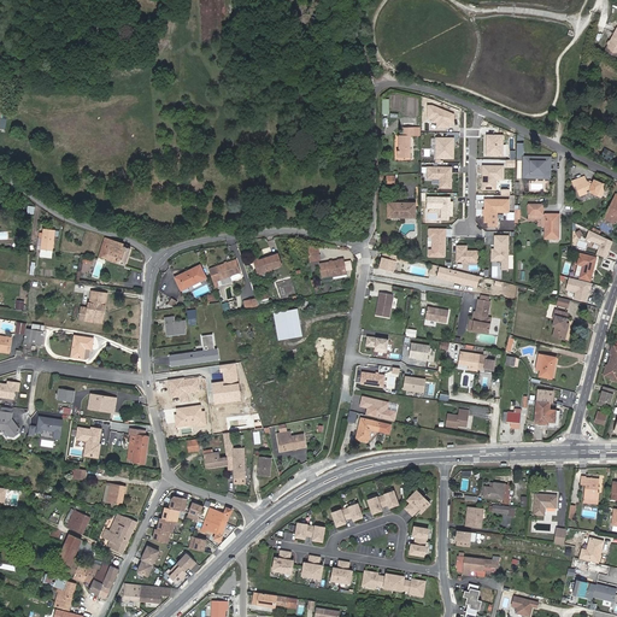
[(433,105),(428,105),(428,119),(434,119),(434,123),(436,123),(436,130),(451,130),(451,124),(456,124),(456,115),(433,105)]
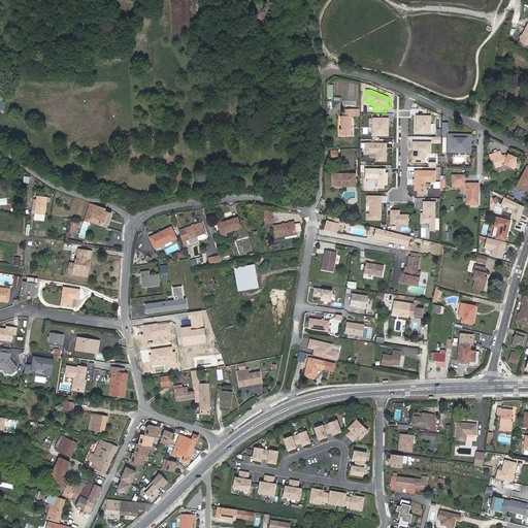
[(352,134),(352,117),(355,116),(355,108),(345,109),(345,116),(341,116),(341,129),(340,129),(340,135),(352,134)]
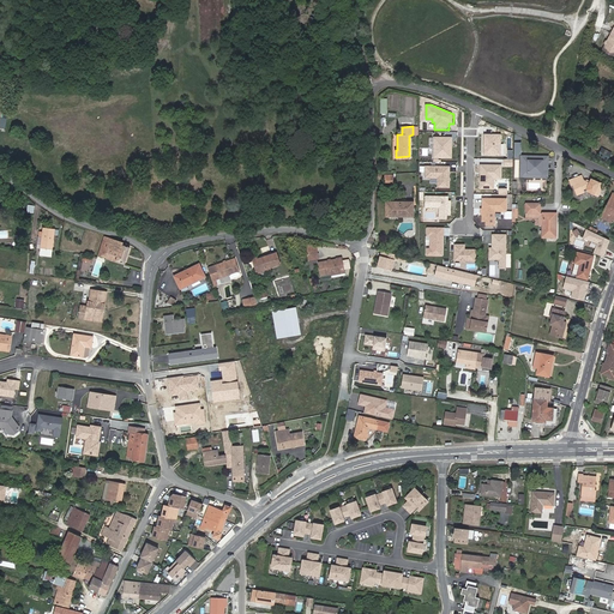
[(501,134),(485,134),(485,154),(500,155),(501,134)]
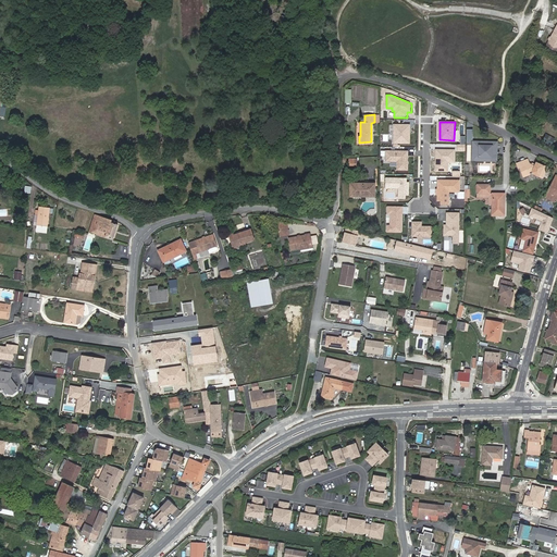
[(410,124),(393,124),(392,144),(410,144),(410,124)]
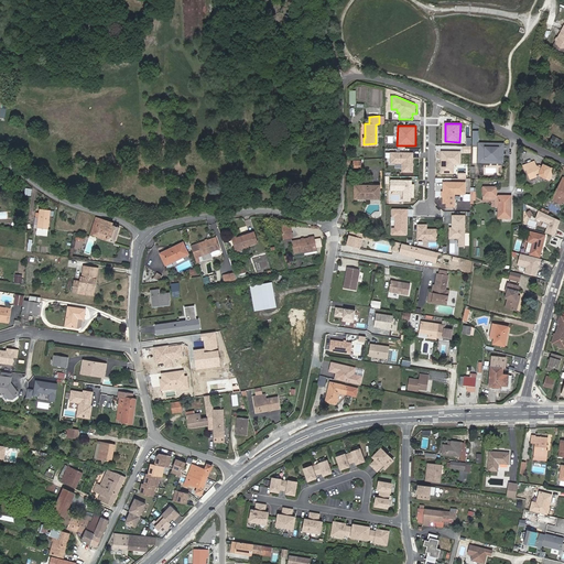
[(491,148),(479,148),(479,163),(487,163),(487,160),(497,160),(498,158),(499,144),(492,144),(491,148)]
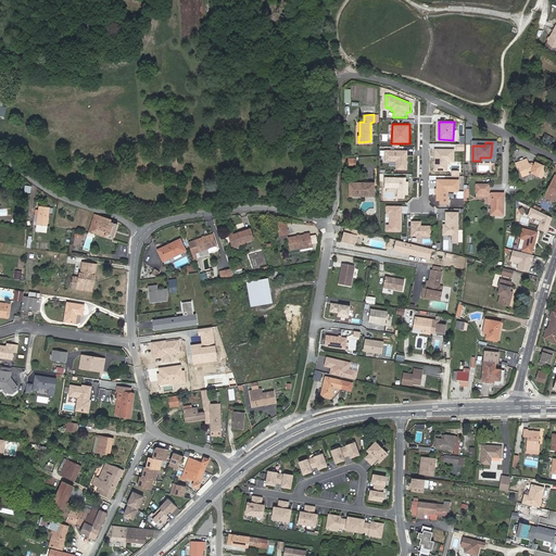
[(496,142),(492,142),(491,155),(490,158),(480,158),(480,161),(496,161),(496,142)]
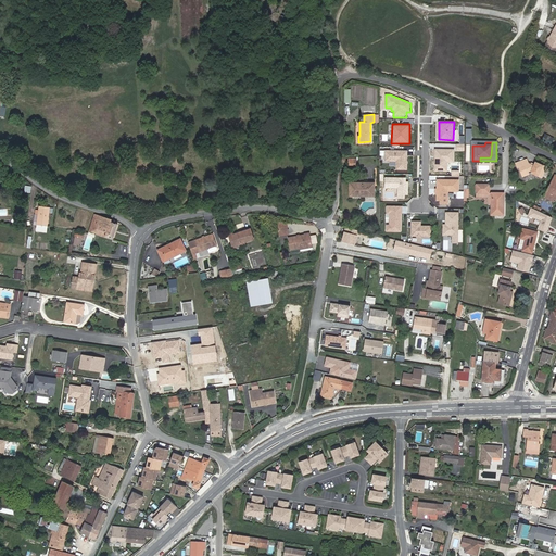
[(454,149),(434,149),(433,172),(447,172),(447,162),(454,162),(454,149)]
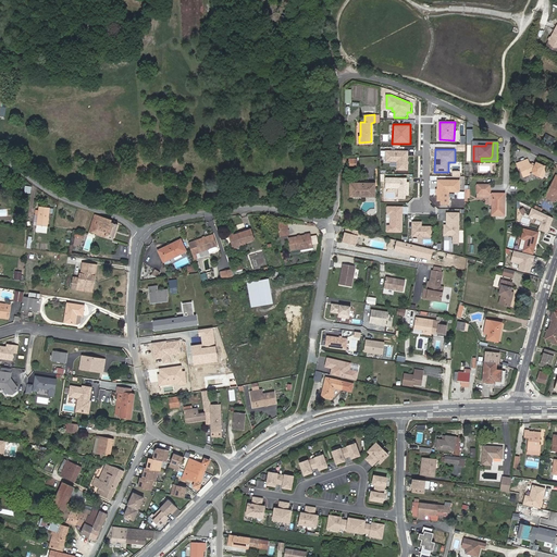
[(408,151),(386,150),(386,161),(397,161),(397,170),(407,170),(408,151)]
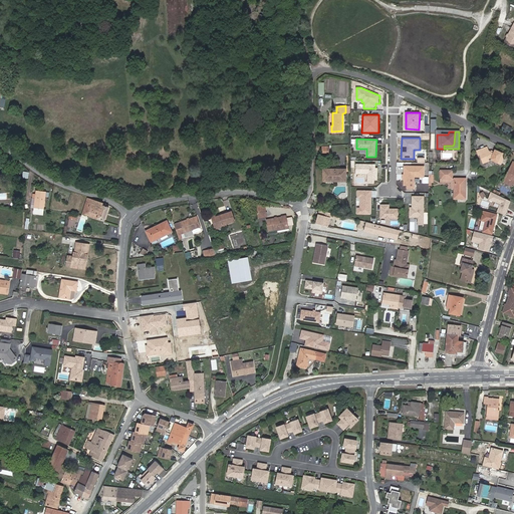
[(488,149),(476,153),(478,157),(480,157),(483,165),(493,161),(500,164),(504,156),(494,151),(492,155),(489,153),(488,149)]
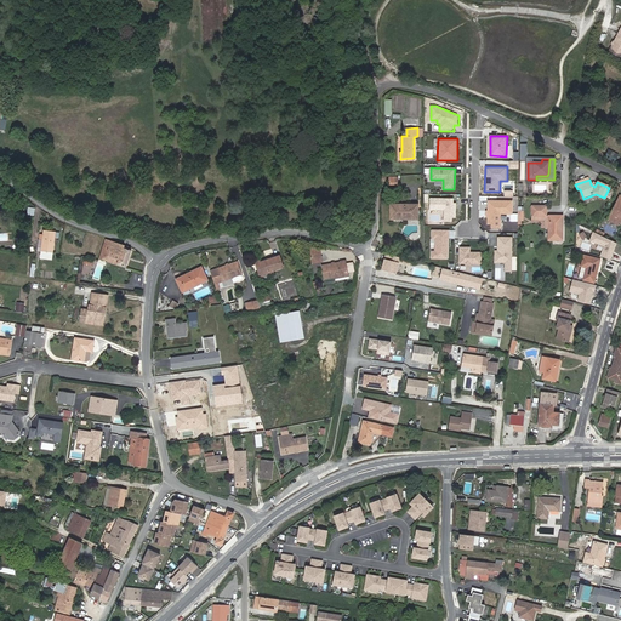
[(620,218),(620,195),(619,199),(610,215),(608,218),(619,224),(620,223),(620,222),(620,218),(620,220),(620,218)]
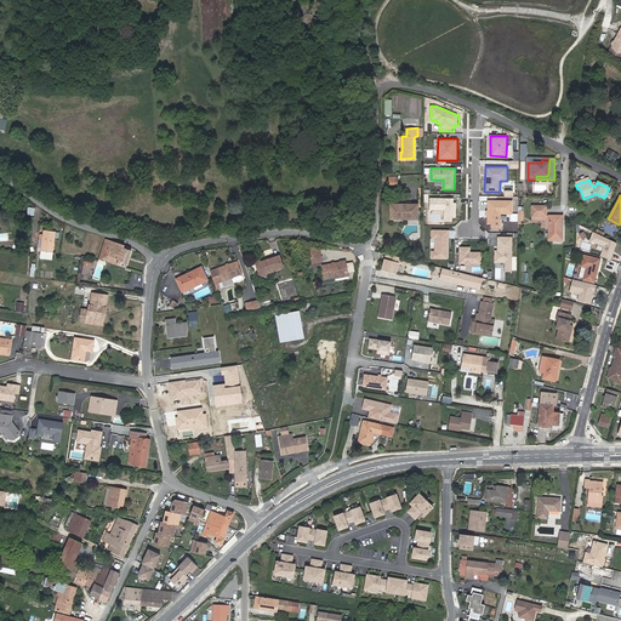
[(456,200),(433,199),(432,211),(445,211),(445,223),(456,223),(456,200)]
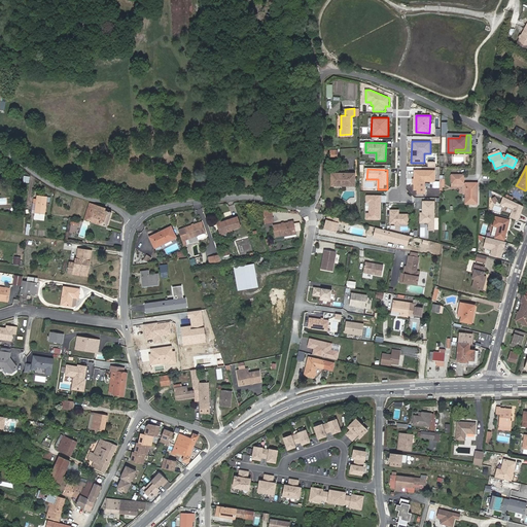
[(437,170),(415,170),(415,191),(427,192),(427,182),(437,182),(437,170)]
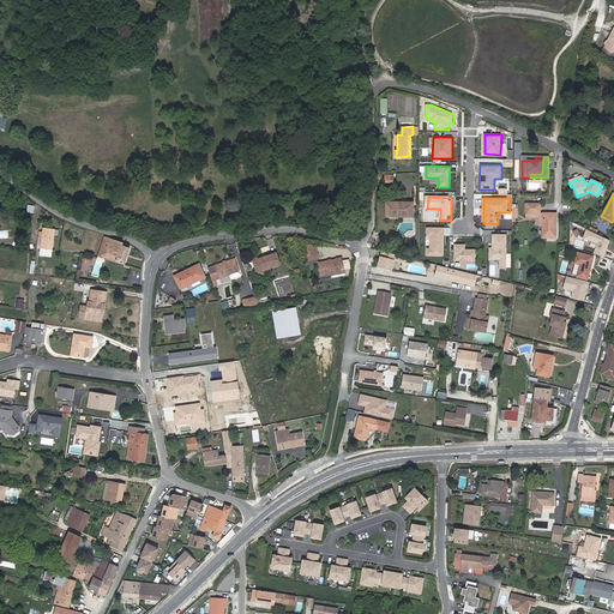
[(414,203),(387,203),(387,217),(399,217),(399,216),(413,216),(413,209),(414,209),(414,203)]
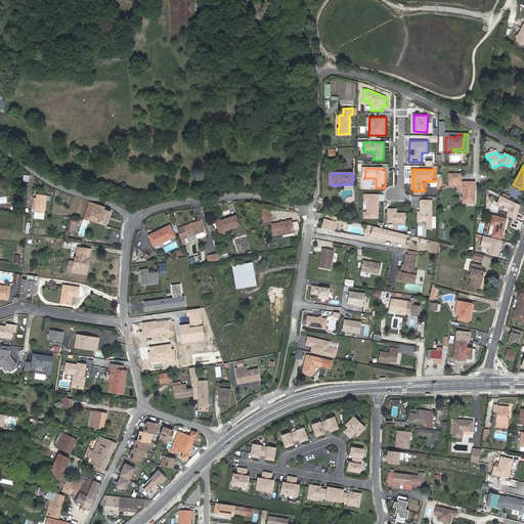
[(449,182),(459,182),(459,174),(450,174),(449,182)]
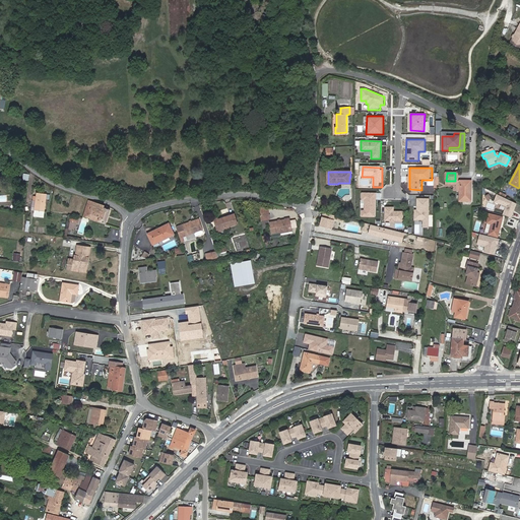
[(460,182),(459,191),(459,201),(471,202),(471,181),(460,181),(460,182)]
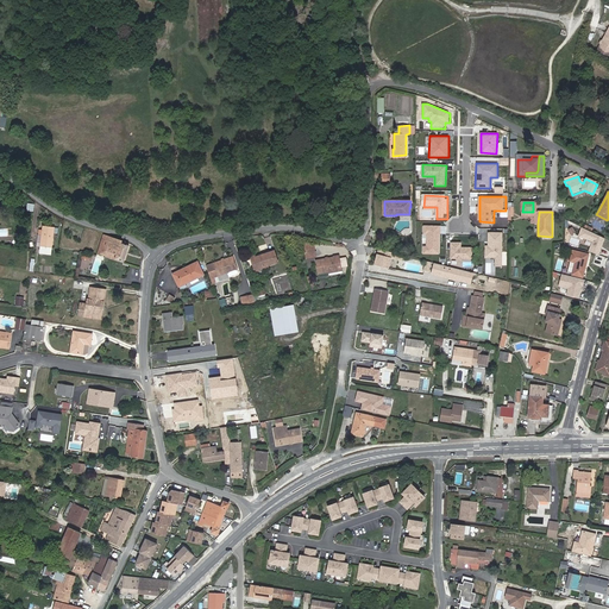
[(44,226),(41,246),(48,246),(48,244),(54,245),(55,227),(44,226)]
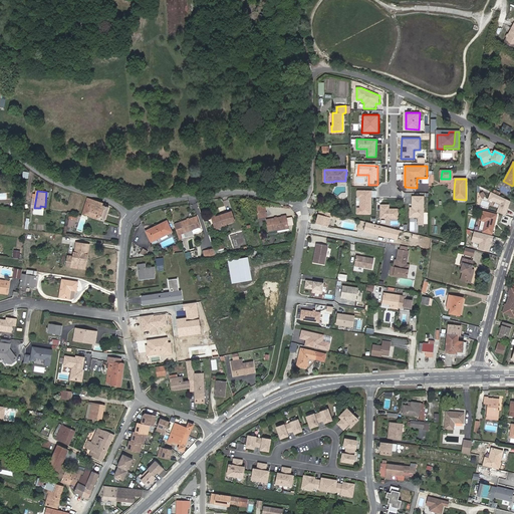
[(372,191),(357,191),(357,199),(361,199),(361,208),(358,208),(358,216),(371,216),(372,191)]
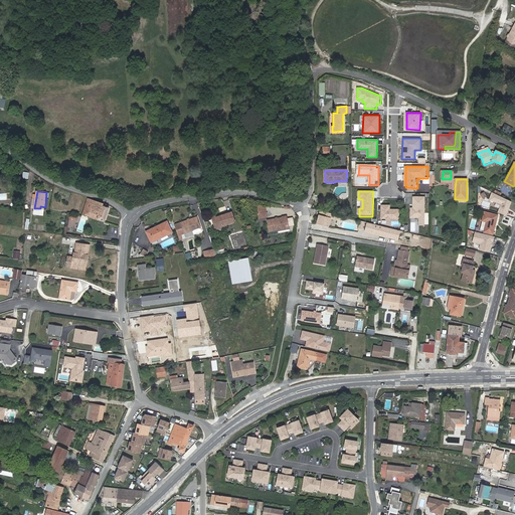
[(512,202),(491,192),(489,200),(501,204),(498,213),(507,216),(512,202)]
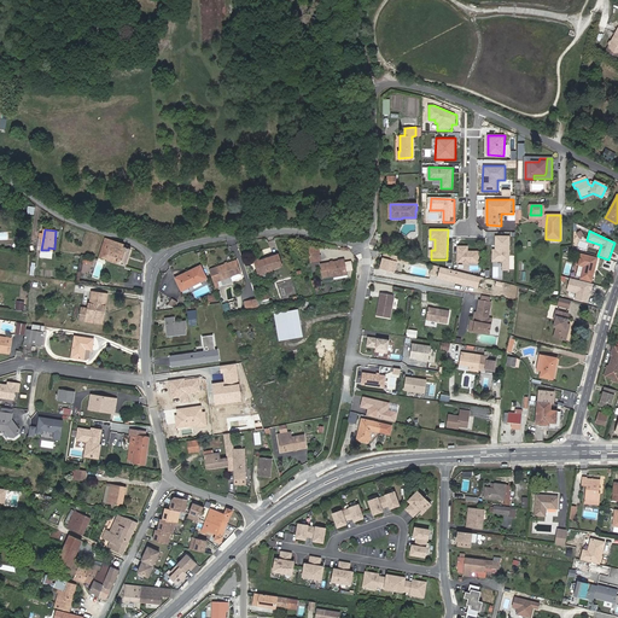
[(509,235),(495,235),(494,249),(491,249),(491,262),(501,262),(501,270),(508,270),(509,235)]
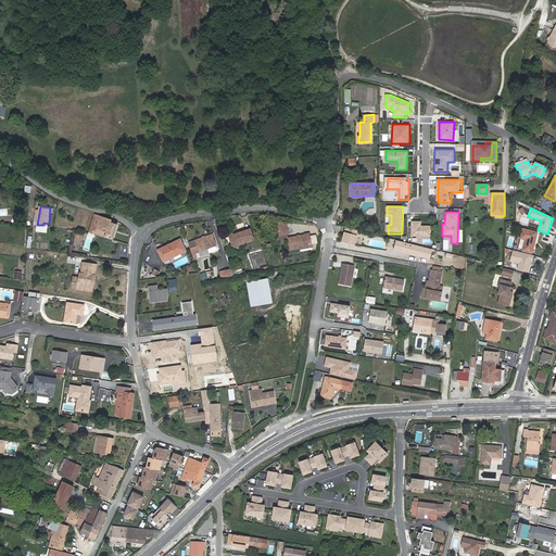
[(98,229),(101,217),(95,215),(89,232),(105,237),(108,232),(98,229)]
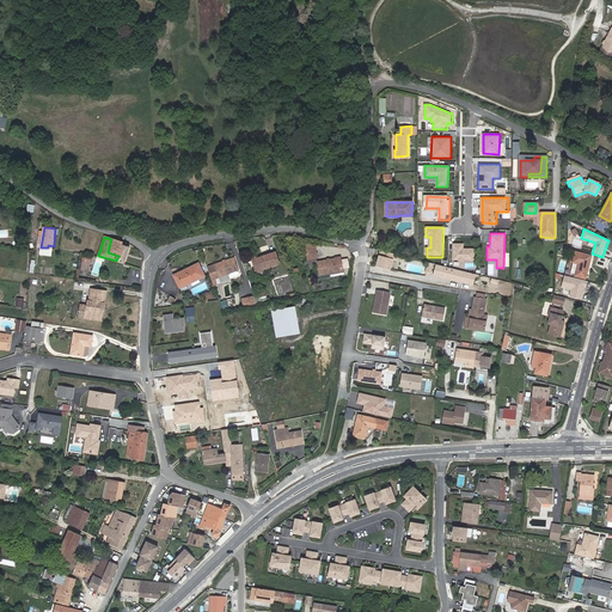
[(123,243),(111,239),(108,252),(118,256),(116,261),(126,264),(130,248),(123,245),(123,243)]
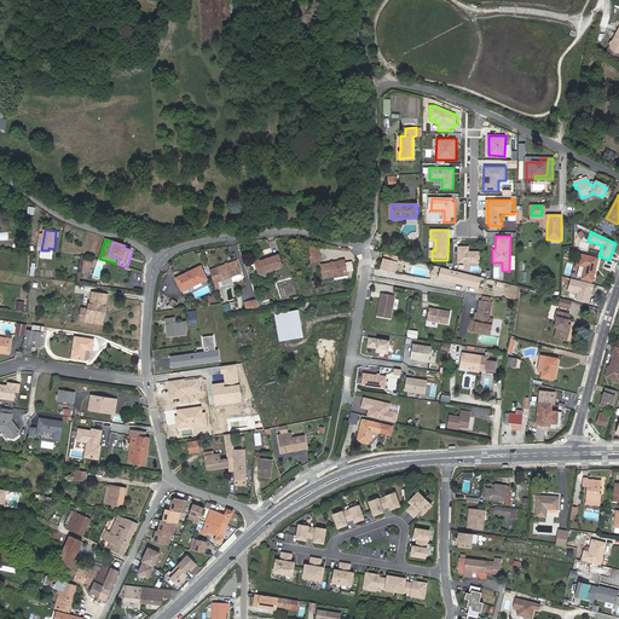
[(470,247),(460,247),(460,265),(482,265),(482,252),(470,252),(470,247)]
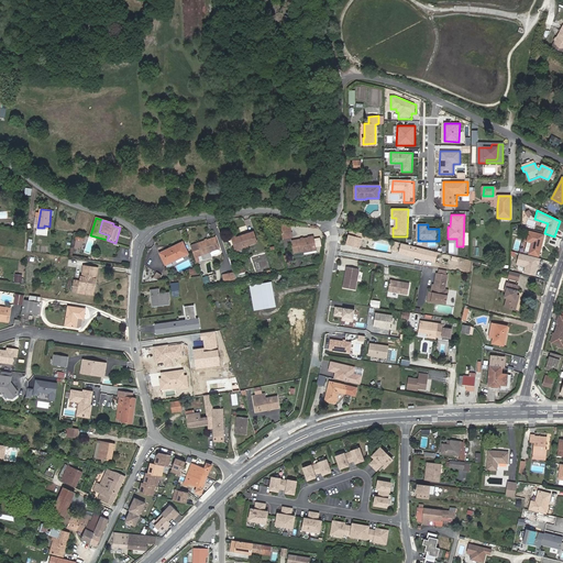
[(368,234),(351,230),(346,245),(360,249),(362,239),(367,240),(368,234)]
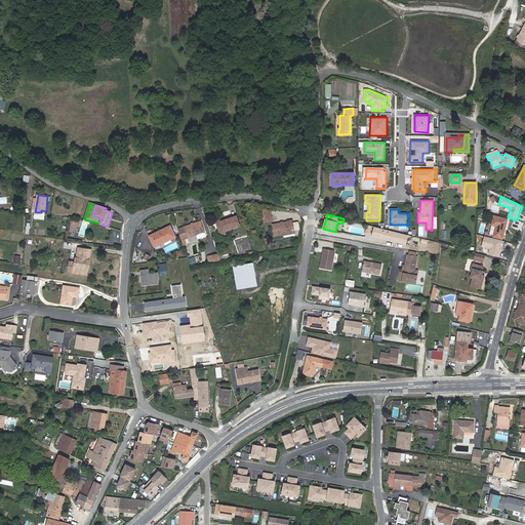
[(502,239),(508,219),(494,215),(492,226),(496,227),(494,237),(502,239)]
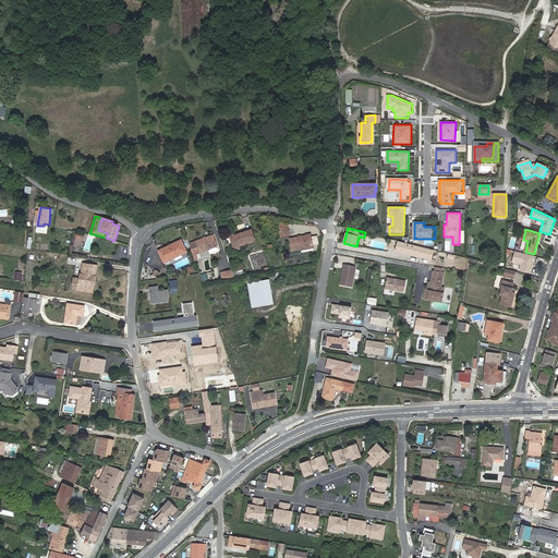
[(233,237),(237,247),(255,241),(252,231),(233,237)]
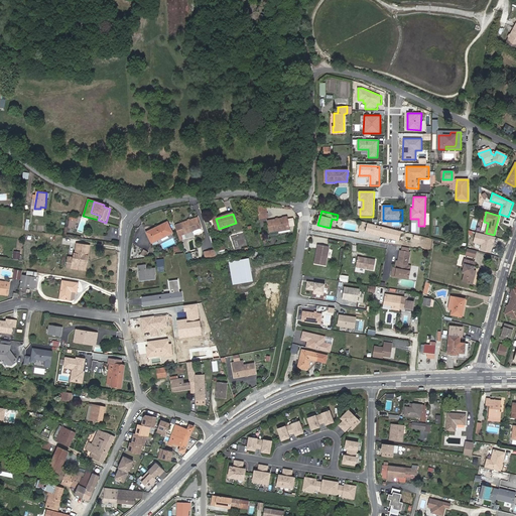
[(197,218),(180,224),(183,234),(201,228),(197,218)]
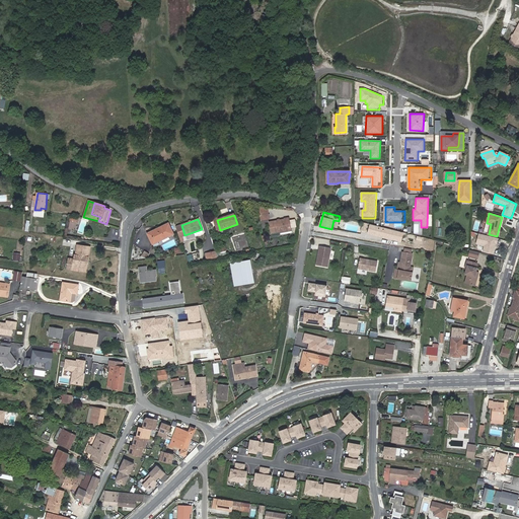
[(289,219),(271,223),(271,224),(272,233),(281,231),(282,234),(291,232),(291,229),(289,219)]
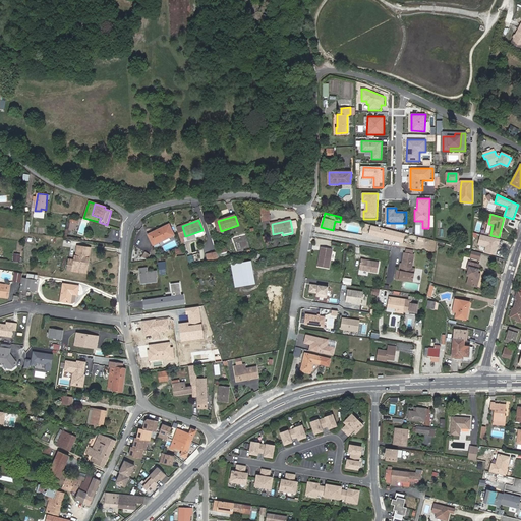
[(169,225),(149,235),(154,245),(174,235),(169,225)]
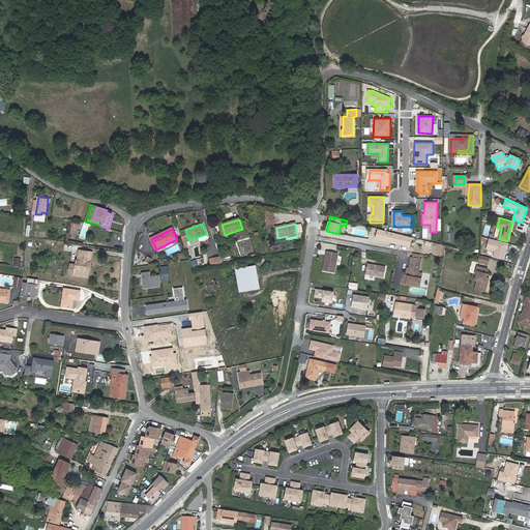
[(509,243),(489,237),(486,248),(494,252),(493,257),(504,261),(509,243)]
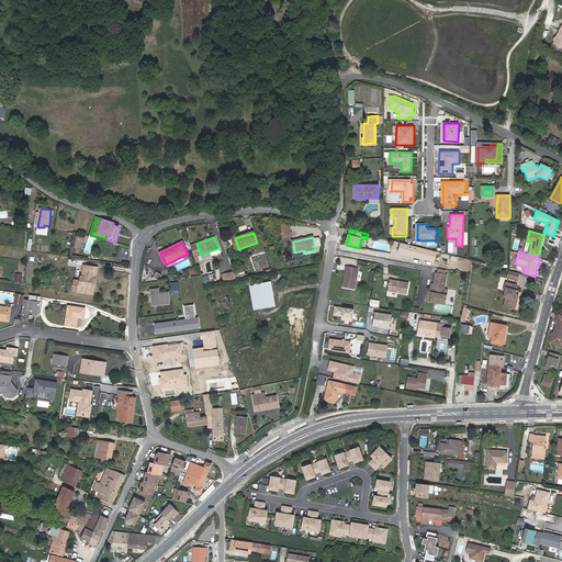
[(243,266),(235,268),(238,278),(246,276),(243,266)]
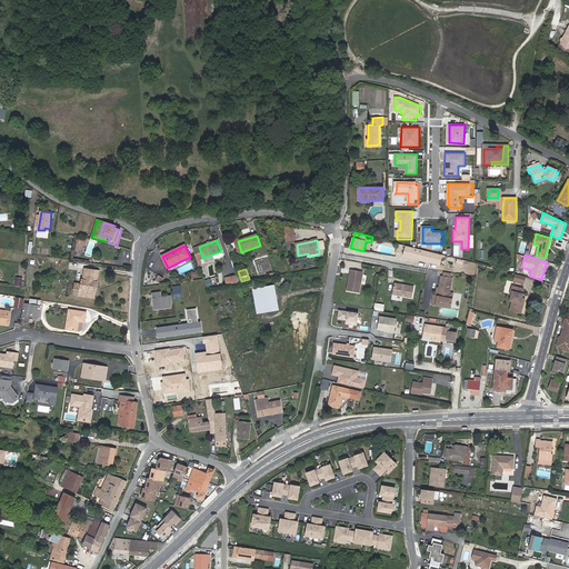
[(85,278),(97,279),(98,271),(86,270),(85,278)]
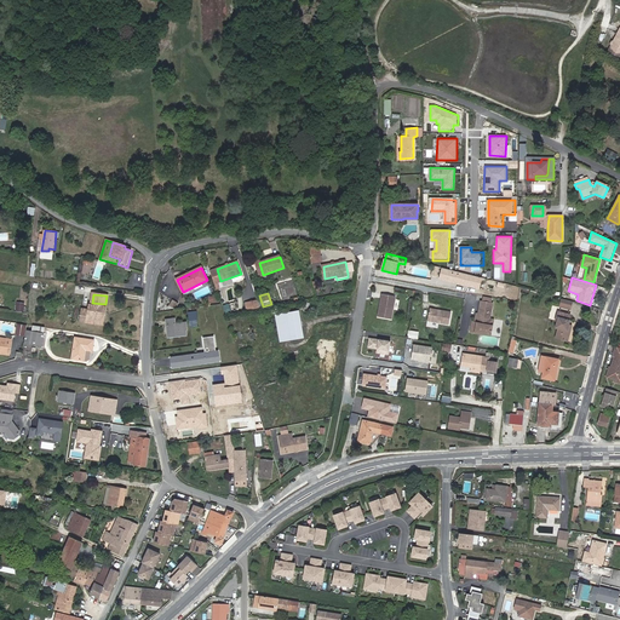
[(397,297),(385,296),(382,317),(395,320),(397,297)]
